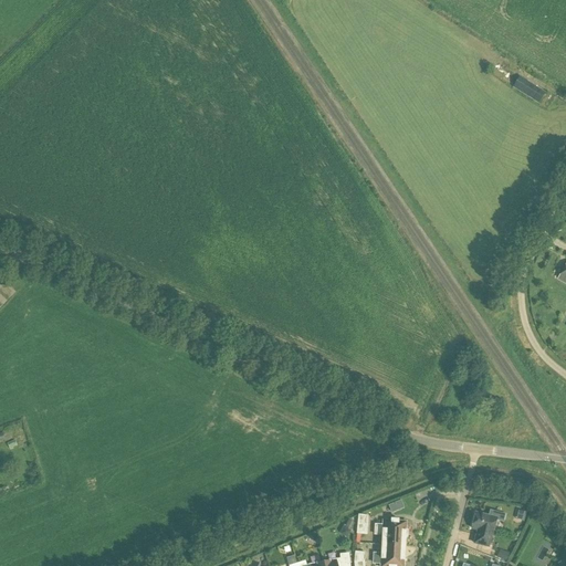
[(538,105),(545,94),(520,76),(513,87),(538,105)]
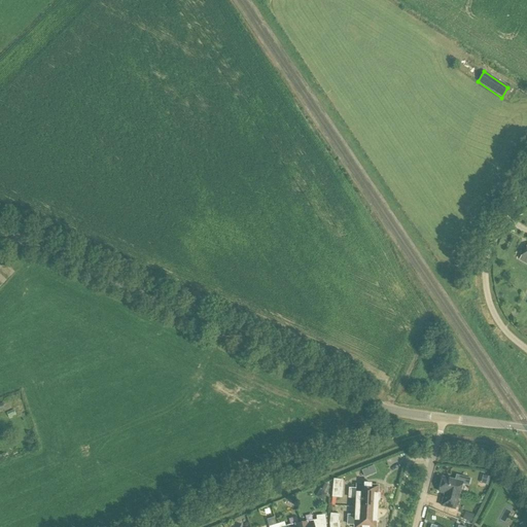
[(458,497),(462,483),(443,478),(438,492),(445,493),(442,505),(454,510),(457,496),(458,497)]
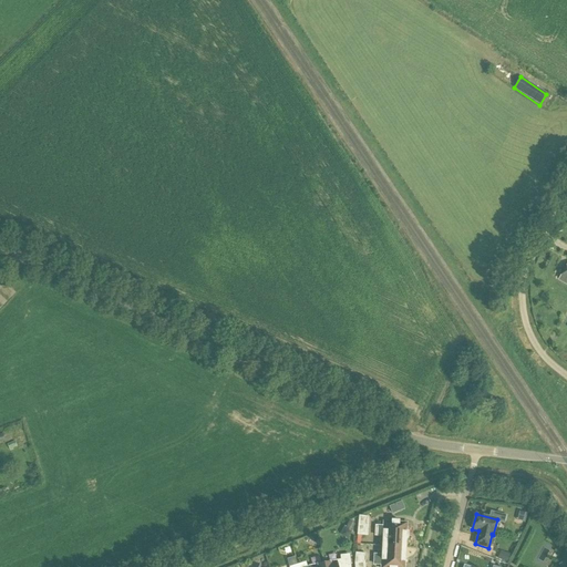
[(367,535),(368,526),(368,517),(359,516),(358,534),(367,535)]
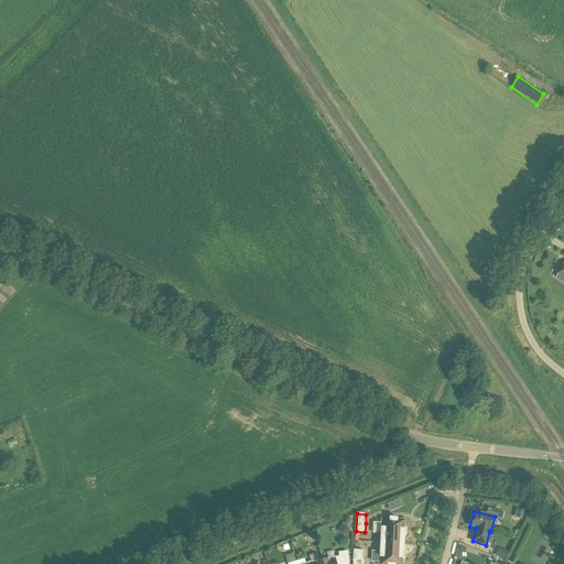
[(380,542),(403,544),(404,534),(405,535),(405,529),(404,529),(404,520),(397,520),(397,518),(389,518),(389,519),(381,519),(381,523),(373,523),(373,532),(380,533),(380,542)]
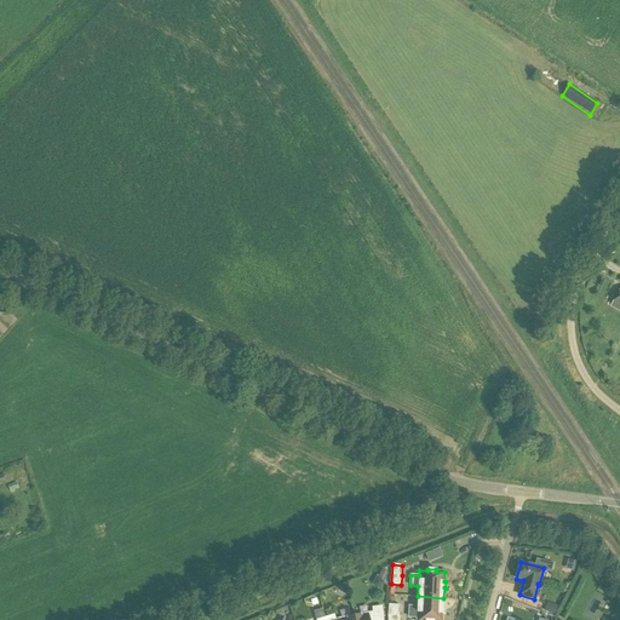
[(384,583),(389,574),(382,570),(378,579),(384,583)]
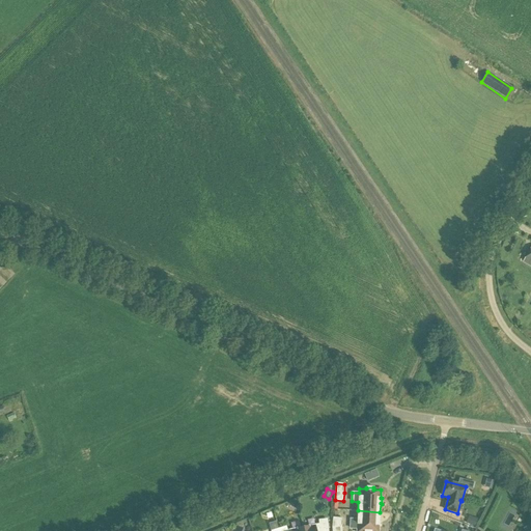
[(380,521),(380,512),(358,510),(358,520),(351,520),(350,528),(357,529),(356,530),(379,530),(379,526),(381,526),(381,521),(380,521)]
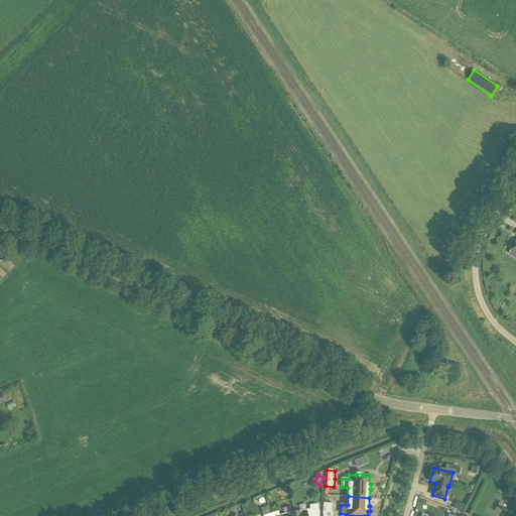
[(323,515),(331,515),(332,512),(332,504),(324,504),(324,513),(323,515)]
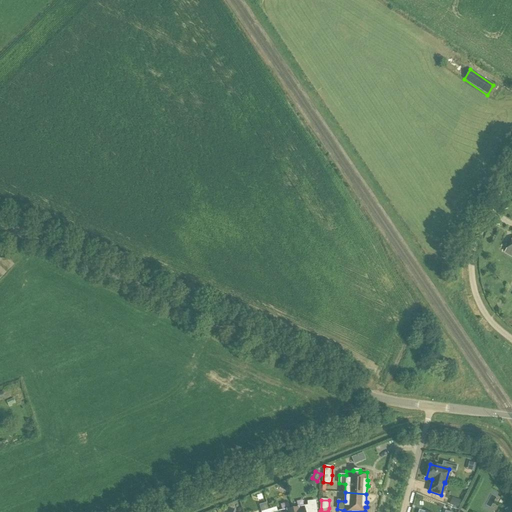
[(292,509),(292,511),(315,511),(315,501),(308,502),(308,506),(304,506),(298,508),(292,509)]
